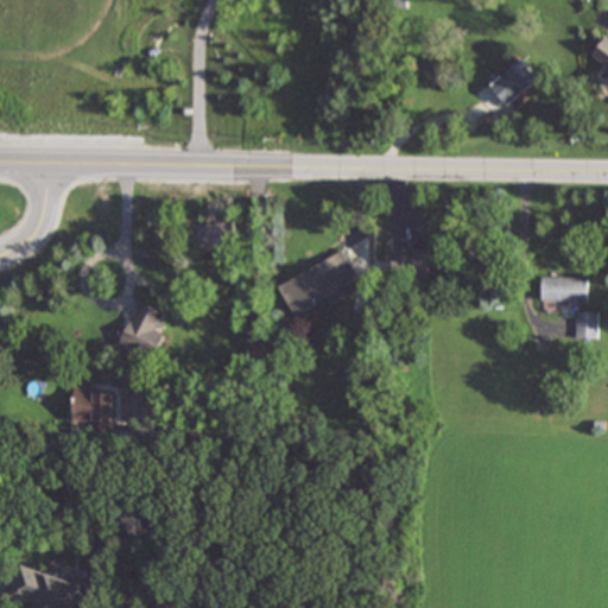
[(607,36),(606,35),(591,56),(607,67),(607,70),(606,75),(607,76),(607,36)]
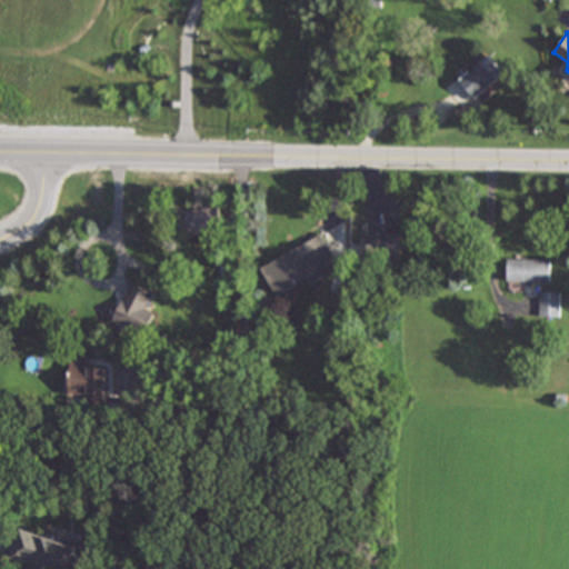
[(505,72),(488,53),(458,80),(475,99),(505,72)]
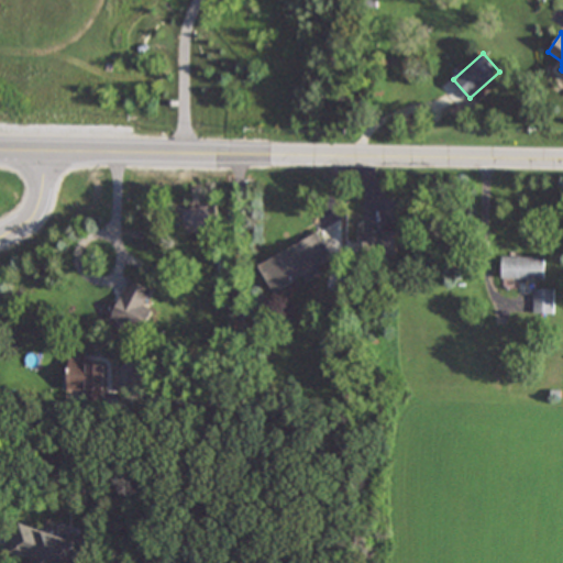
[(363,230),(363,258),(396,258),(396,230),(363,230)]
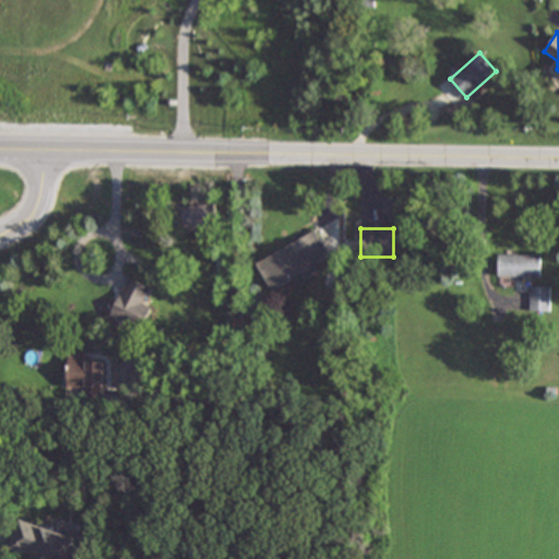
[(256,261),(270,292),(300,277),(331,263),(316,230),(256,261)]
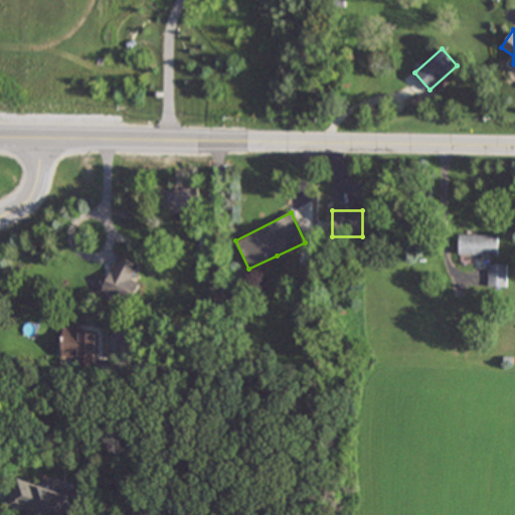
[(459,253),(498,253),(498,234),(459,234),(459,253)]
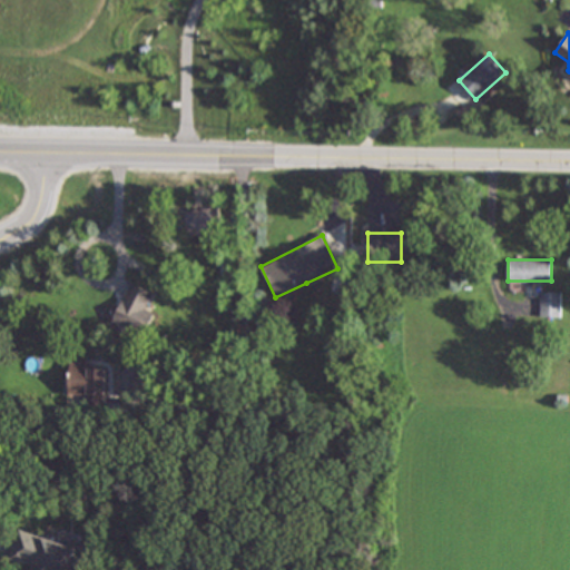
[(112,321),(140,333),(157,295),(129,283),(112,321)]
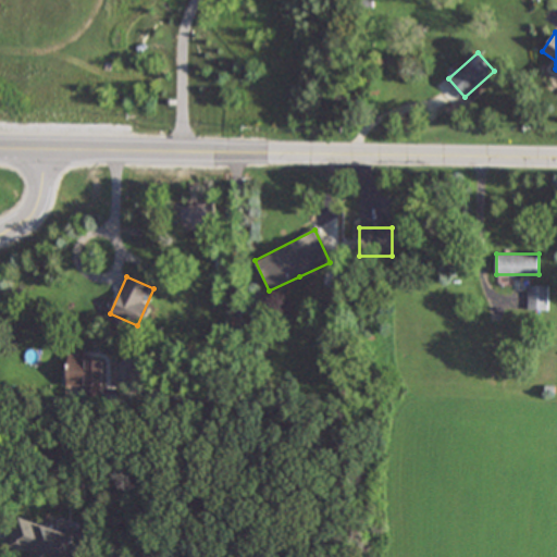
[(528,310),(548,310),(548,285),(528,285),(528,310)]
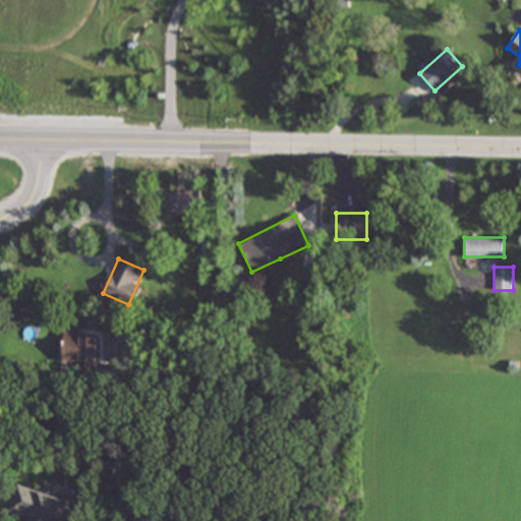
[(97,371),(97,332),(63,332),(63,364),(73,364),(73,371),(97,371)]
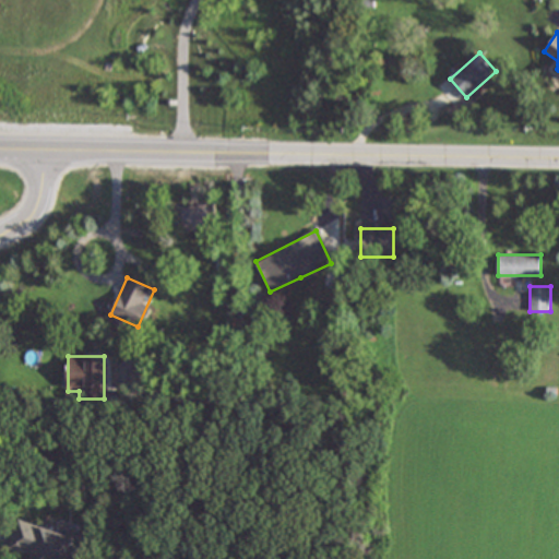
[(31,555),(30,558),(72,558),(79,535),(46,526),(46,527),(16,520),(10,548),(31,555)]
